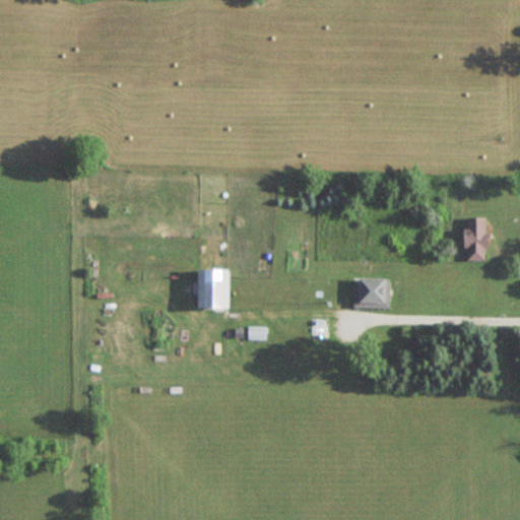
[(484,260),(484,217),(463,217),(463,260),(484,260)]
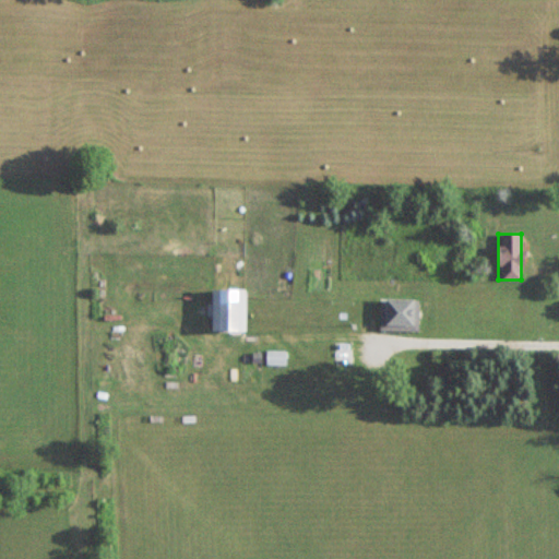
[(211,292),(211,333),(244,333),(244,292),(211,292)]
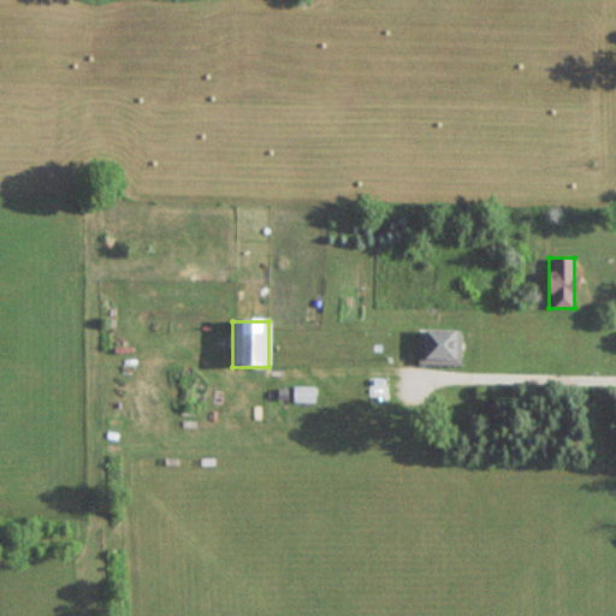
[(458,366),(458,331),(418,331),(418,366),(458,366)]
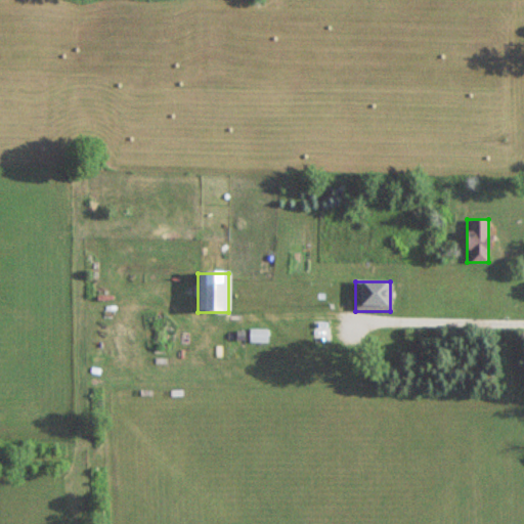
[(329,342),(328,321),(311,321),(312,342),(329,342)]
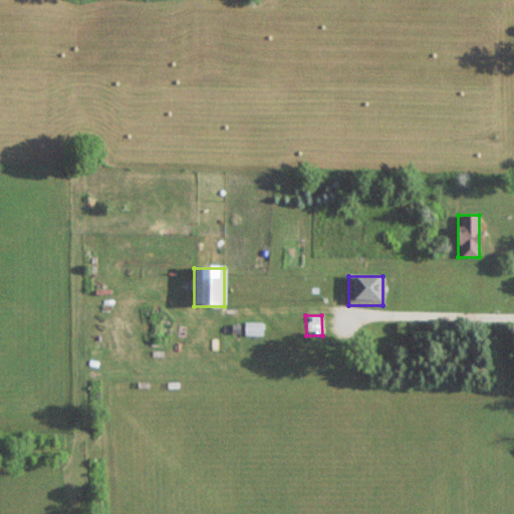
[(261,336),(261,323),(243,323),(243,336),(261,336)]
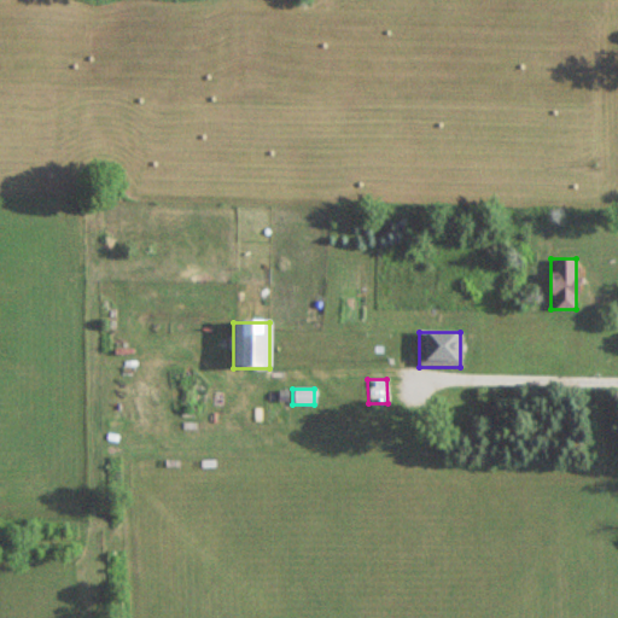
All buildings are outlined.
